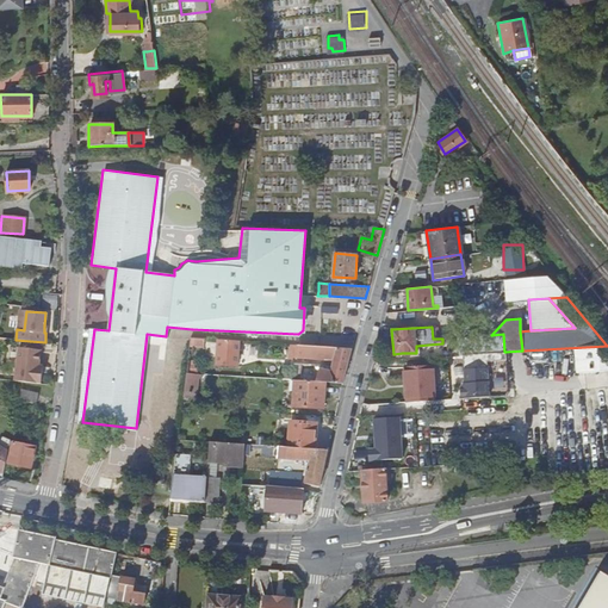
[(481,336),(482,337),(482,342),(470,343),(470,337),(460,339),(458,339),(459,355),(463,355),(504,352),(503,334),(491,335),(481,336)]
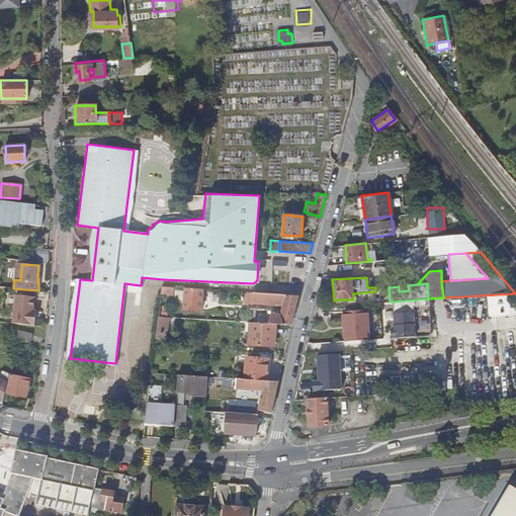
[(202,289),(185,288),(184,309),(201,310),(202,289)]
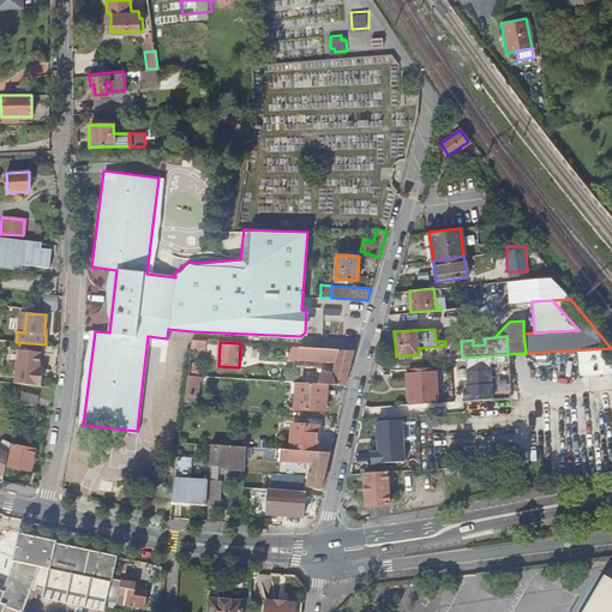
[(169,438),(181,346),(160,343),(148,436),(169,438)]
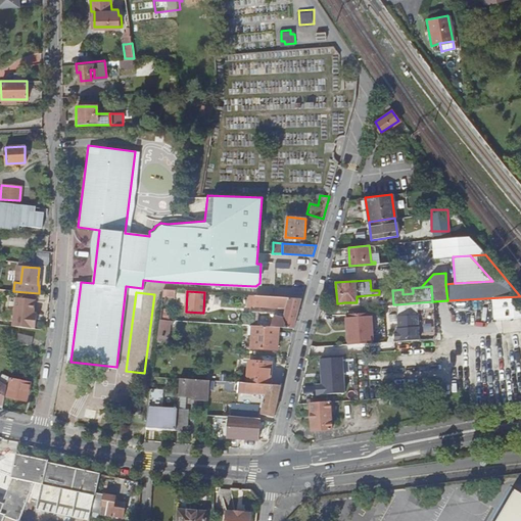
[(251,294),(251,298),(254,299),(254,306),(268,308),(268,295),(251,294)]
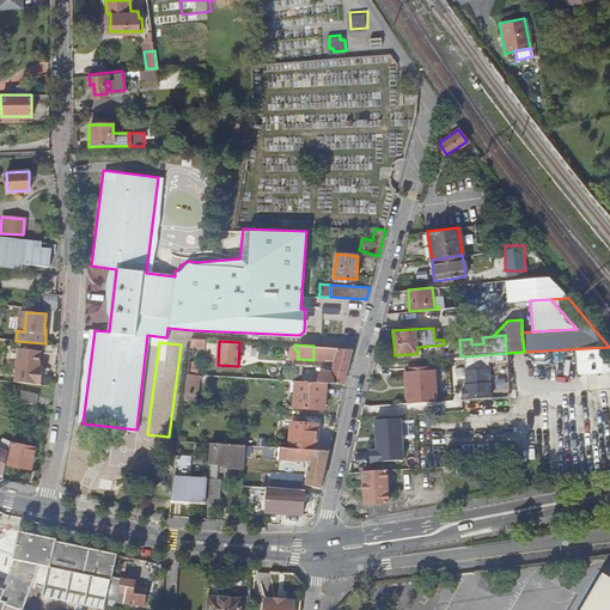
[(313,360),(324,360),(325,347),(313,346),(313,360)]
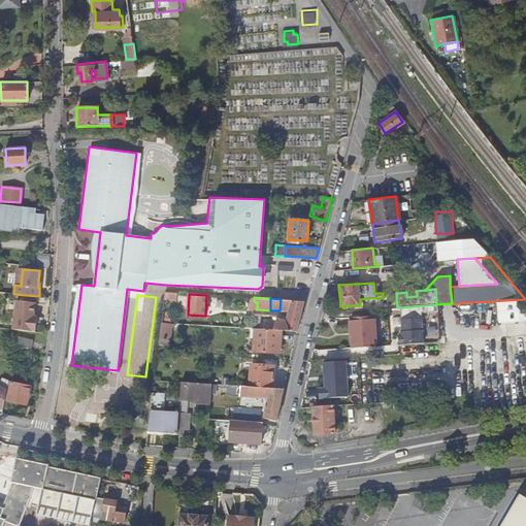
[(276,317),(273,329),(281,330),(296,330),(304,300),(281,299),(280,310),(283,310),(283,313),(288,313),(287,320),(276,317)]
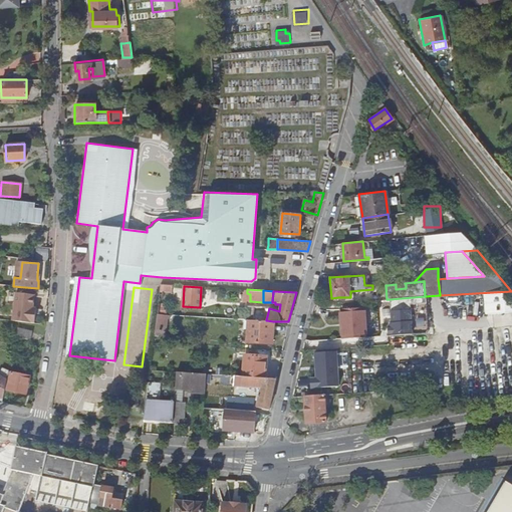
[(34,294),(15,292),(11,320),(34,323),(35,313),(31,312),(32,307),(34,294)]
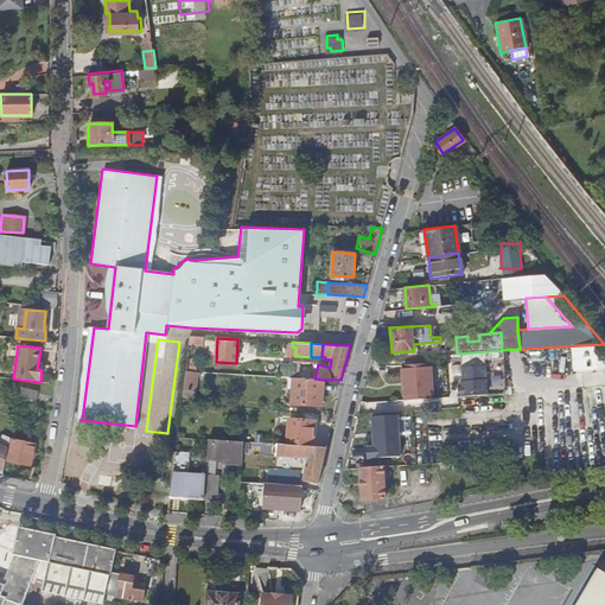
[(504,358),(503,350),(502,350),(460,354),(463,381),(458,386),(458,396),(486,394),(484,360),(504,358)]
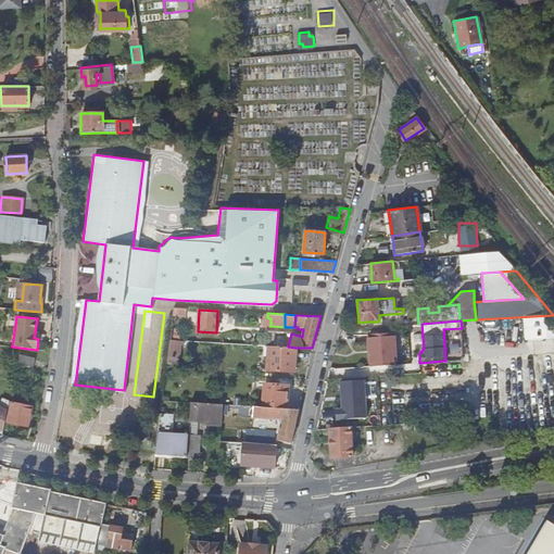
[(392,332),(370,334),(372,354),(368,355),(369,365),(393,364),(393,351),(392,334),(392,332)]
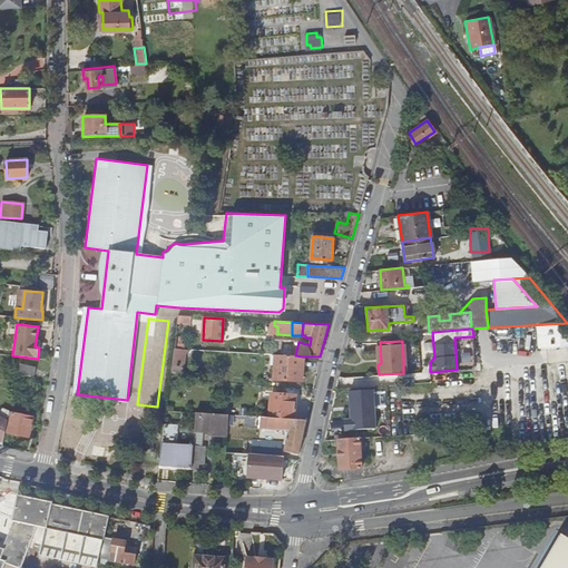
[(184,365),(186,349),(174,348),(172,365),(184,365)]
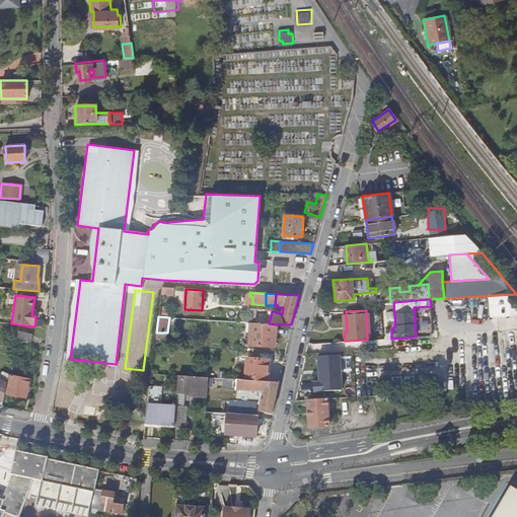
[(269,323),(252,322),(251,336),(250,336),(249,345),(275,346),(276,324),(269,323)]
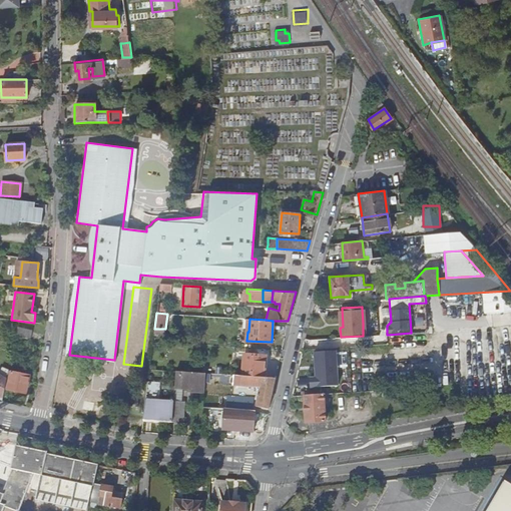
[(17,327),(15,336),(29,339),(31,330),(17,327)]
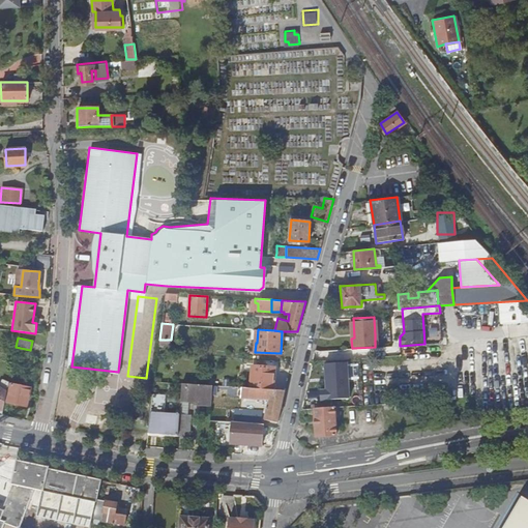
[(346,361),(324,362),(325,389),(319,389),(319,399),(348,398),(346,361)]
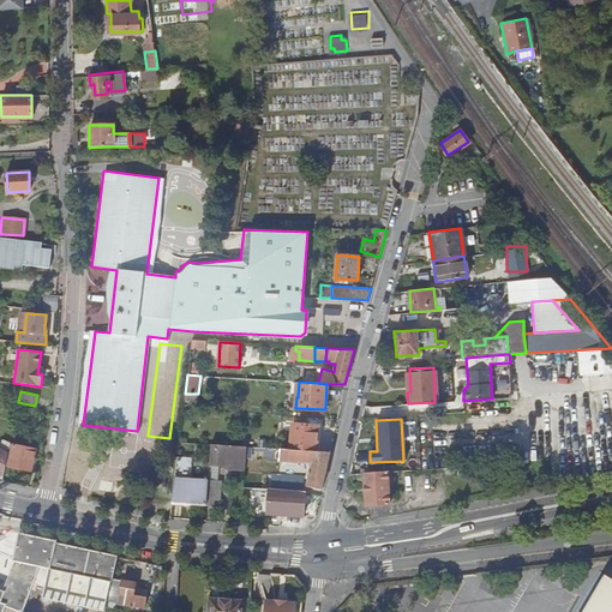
[(291,449),(317,450),(318,425),(292,424),(291,449)]
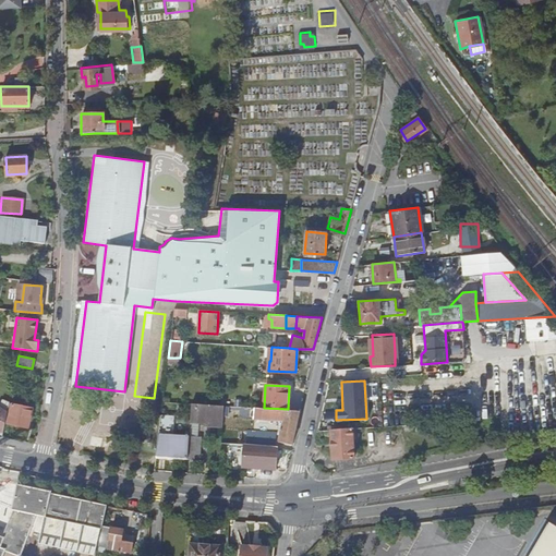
[(0,430),(2,432),(4,423),(8,405),(9,401),(1,399),(0,401),(0,430)]
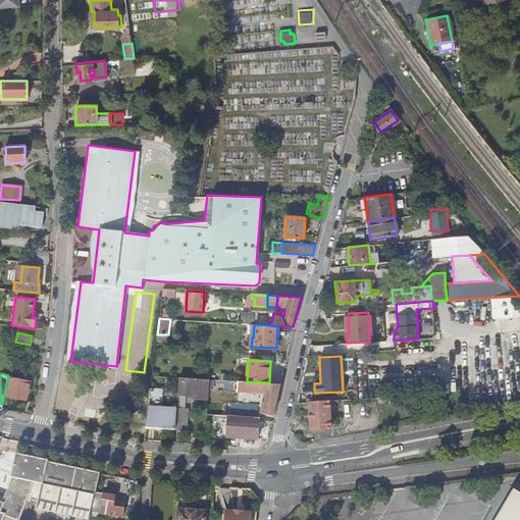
[(184,378),(178,376),(177,385),(184,385),(183,390),(208,391),(209,379),(184,378)]
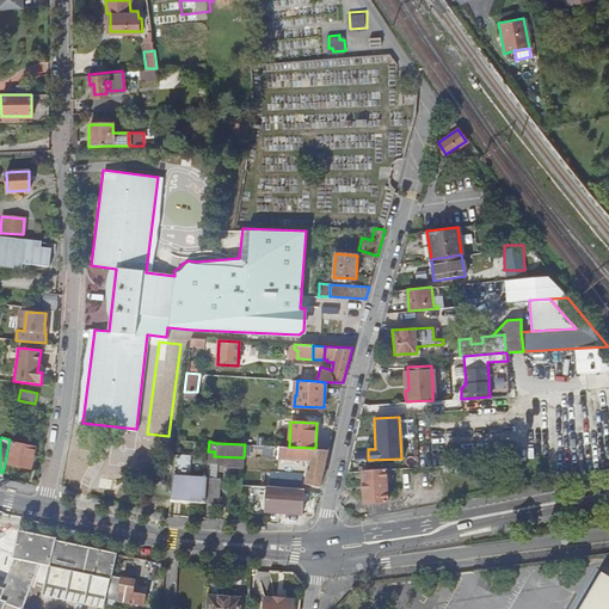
[(12,443),(8,463),(30,468),(34,448),(12,443)]
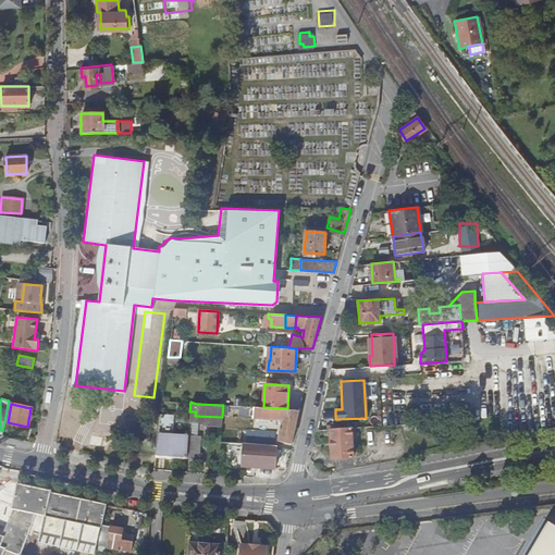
[(278,440),(292,442),(299,409),(287,408),(263,407),(256,406),(256,411),(259,411),(259,418),(283,419),(278,440)]
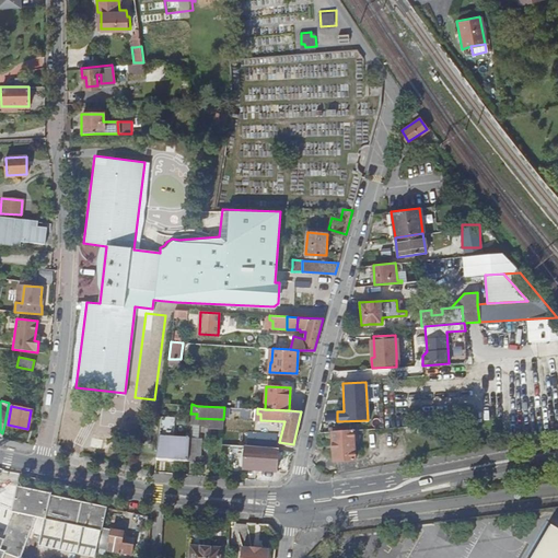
[(157,457),(187,460),(189,437),(173,436),(175,417),(161,416),(155,457),(157,457)]
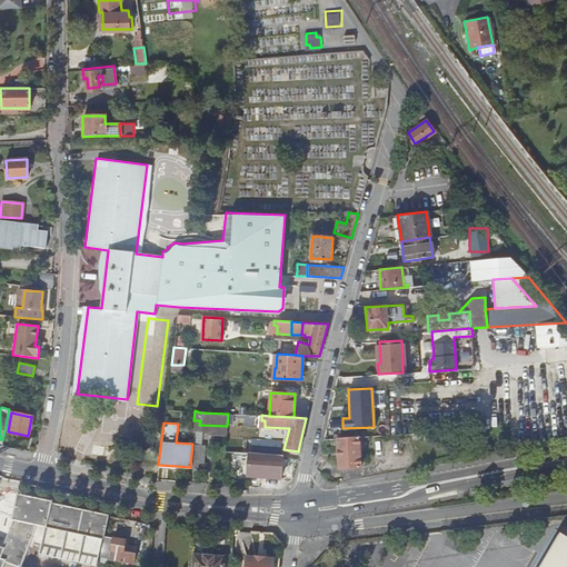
[(358,436),(337,437),(338,468),(360,466),(358,436)]
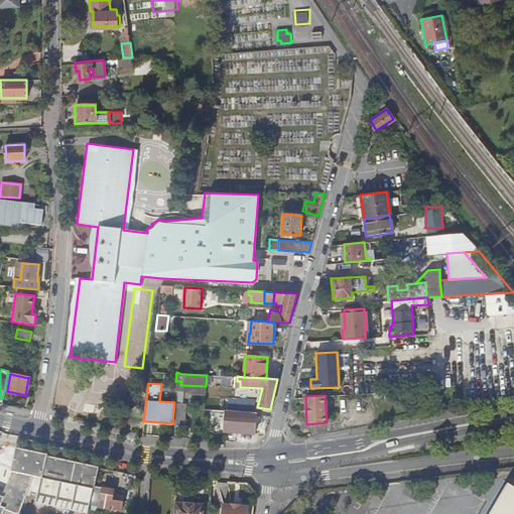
[(231,410),(253,411),(255,401),(232,399),(231,410)]
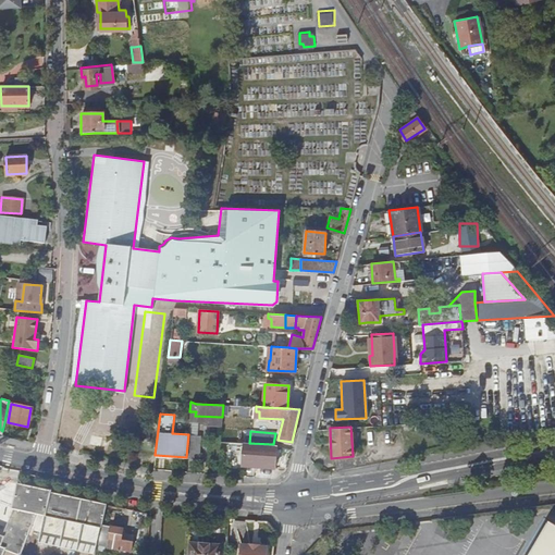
[(188,434),(186,457),(198,458),(199,435),(188,434)]
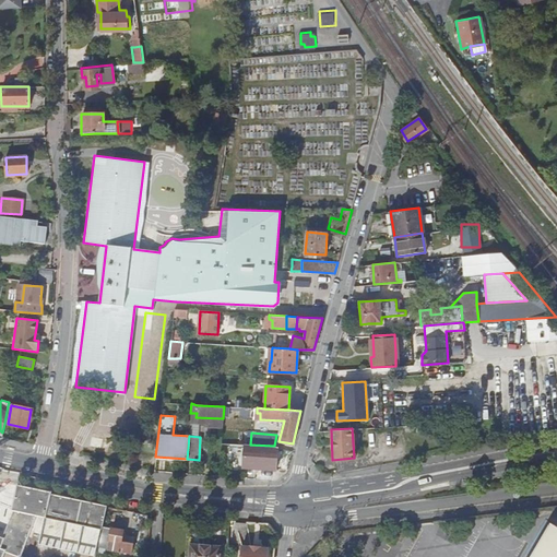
[(250,445),(246,443),(245,463),(255,464),(255,466),(276,469),(277,447),(275,446),(274,446),(250,445)]
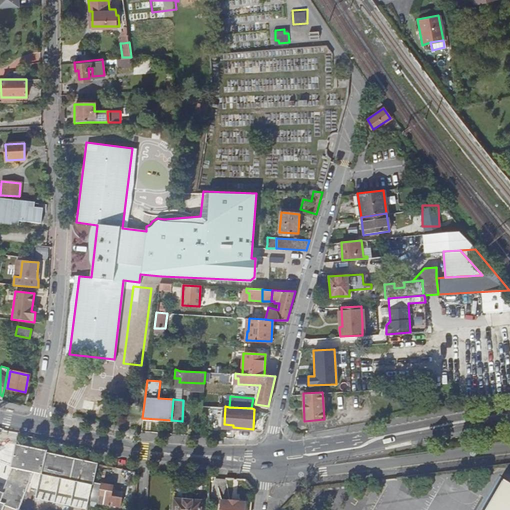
[(85,495),(91,497),(94,482),(98,462),(46,451),(46,450),(16,443),(11,467),(10,467),(1,492),(0,491),(0,509),(1,509),(3,504),(17,509),(33,471),(87,483),(85,495)]
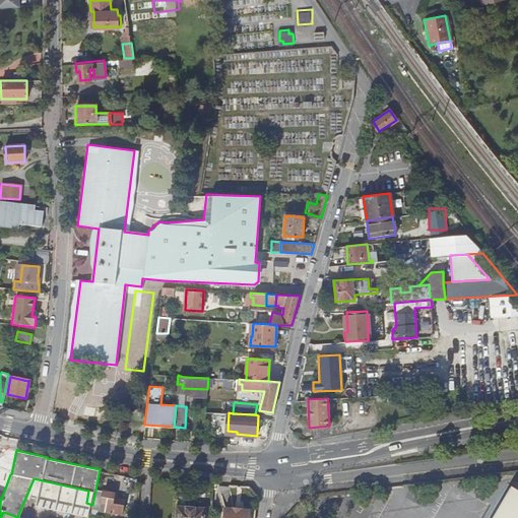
[(517,517),(517,489),(513,487),(494,517),(517,517)]
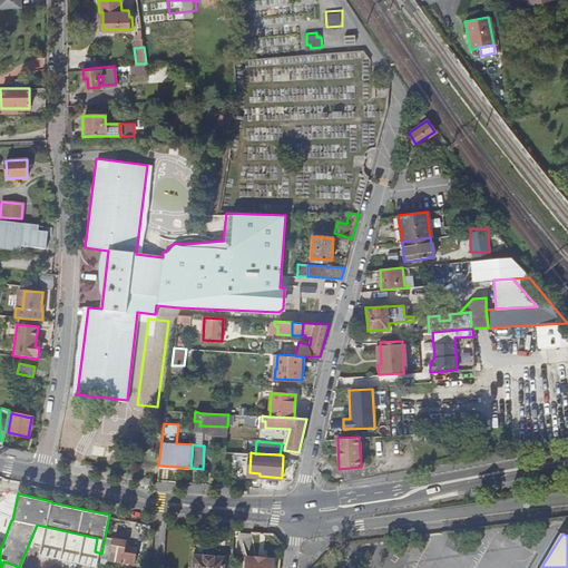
[(130,564),(131,554),(119,551),(121,545),(121,540),(105,537),(101,554),(99,562),(103,564),(104,558),(107,558),(107,559),(130,564)]
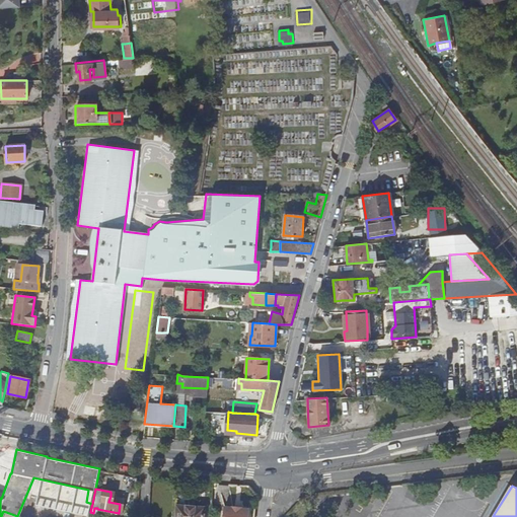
[(232,503),(231,507),(223,506),(222,516),(247,516),(248,509),(241,508),(241,504),(232,503)]
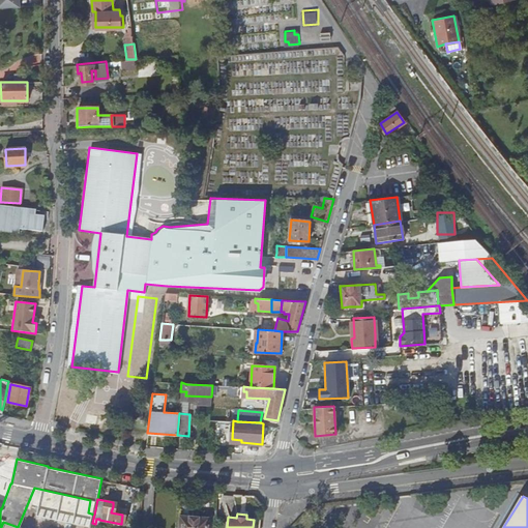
[(180,516),(178,527),(207,527),(208,518),(180,516)]
